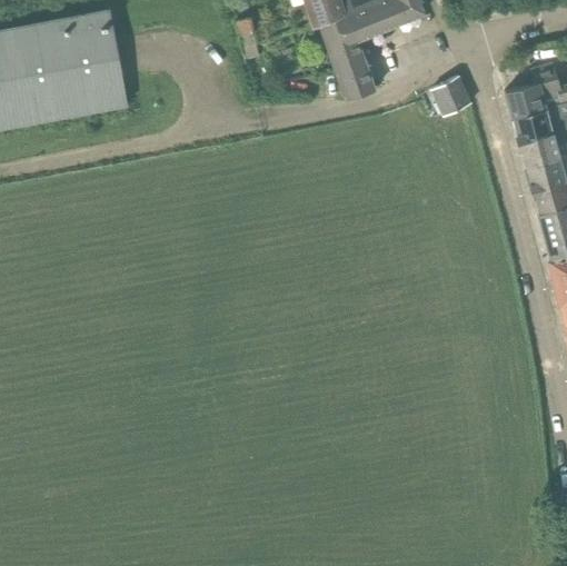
[(347,18),(340,1),(339,0),(304,0),(315,29),(347,18)]
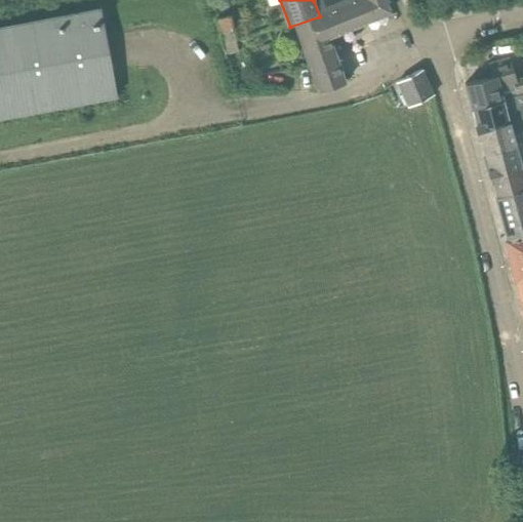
[(330,39),(394,12),(389,0),(363,0),(320,16),(290,27),(291,29),(297,27),(322,95),(349,84),(330,39)]
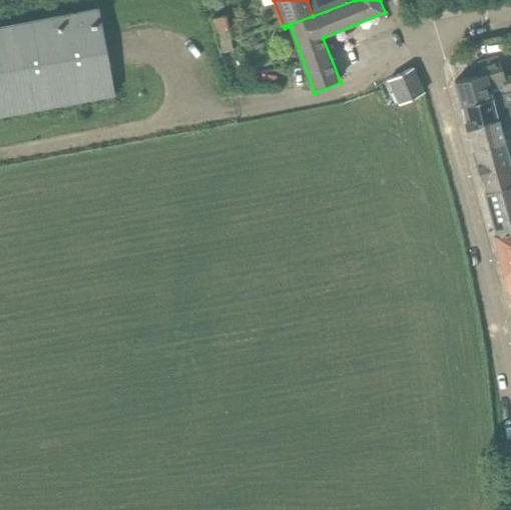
[(309,0),(307,1),(313,16),(355,0),(309,0)]
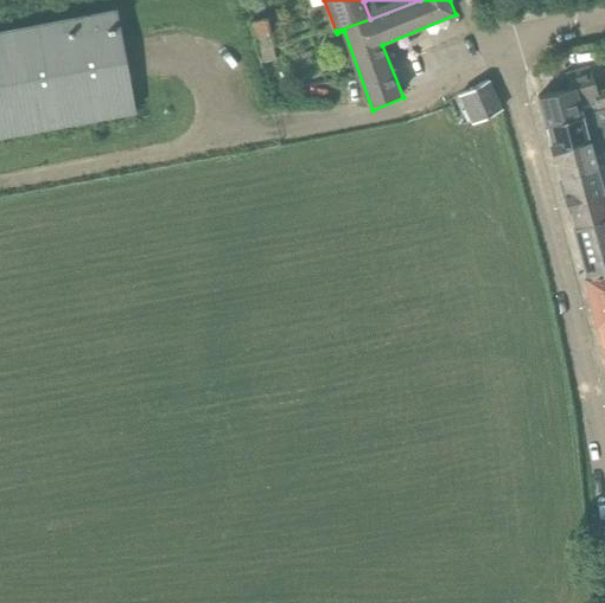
[(0,140),(137,115),(128,68),(118,14),(0,36),(0,140)]
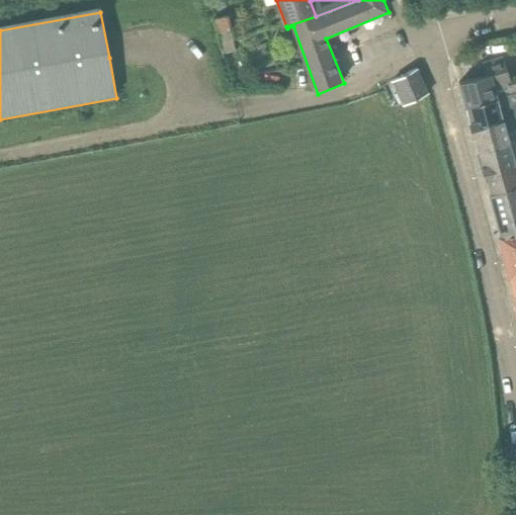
[(228,18),(212,22),(217,35),(230,32),(232,31),(228,18)]
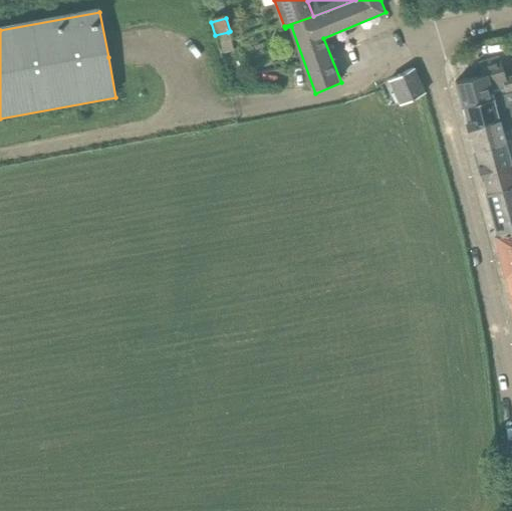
[(228,32),(215,35),(222,57),(235,53),(228,32)]
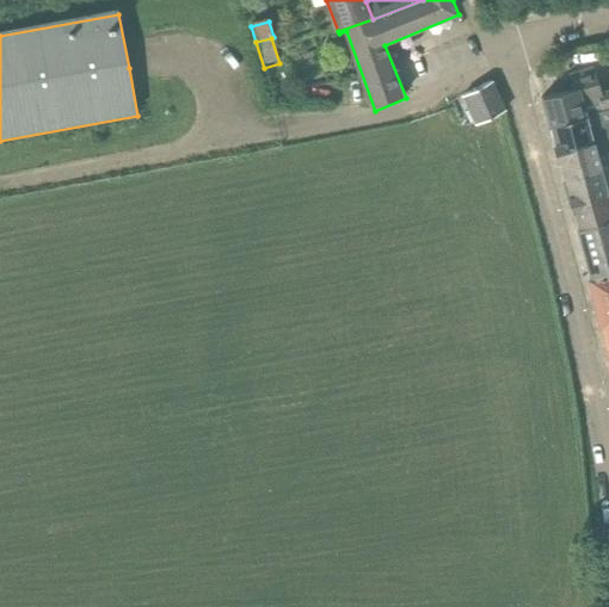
[(608,91),(603,93),(597,69),(572,76),(577,93),(543,101),(551,130),(608,113),(608,91)]
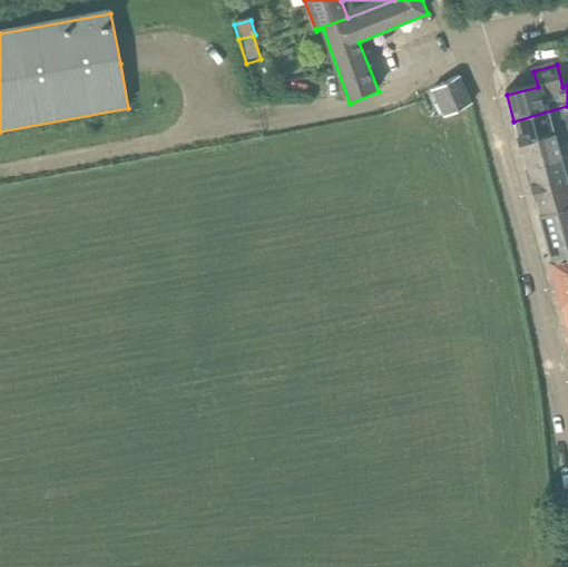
[(447,119),(472,107),(460,79),(434,93),(447,119)]
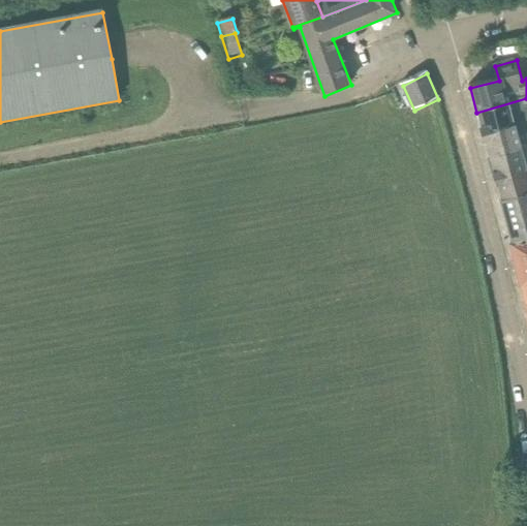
[(526,98),(476,113),(483,134),(526,122),(526,98)]
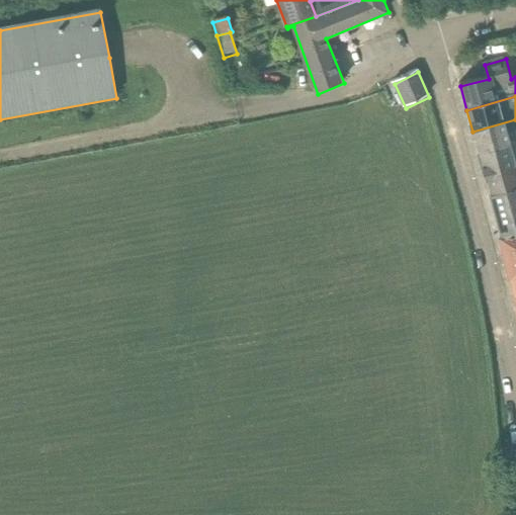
[(479,153),(510,145),(507,135),(515,133),(515,119),(473,132),(479,153)]
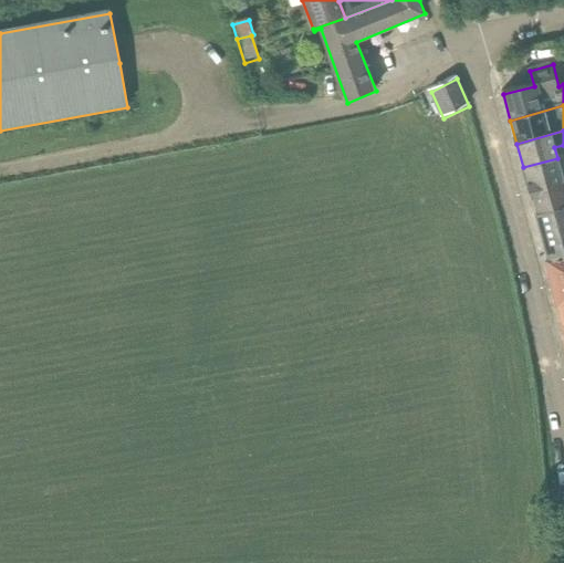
[(563,156),(557,158),(523,167),(530,191),(563,183),(563,156)]
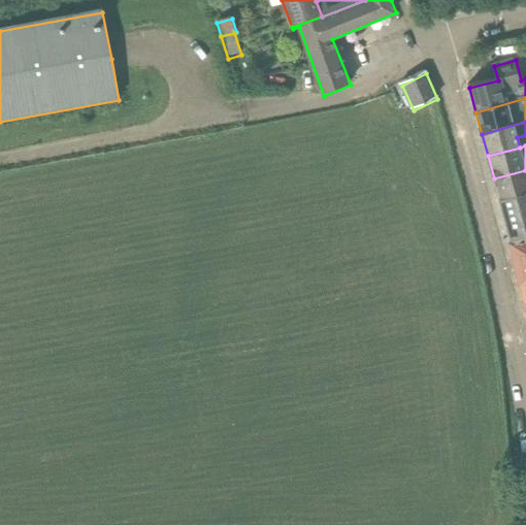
[(500,201),(525,194),(525,170),(494,178),(500,201)]
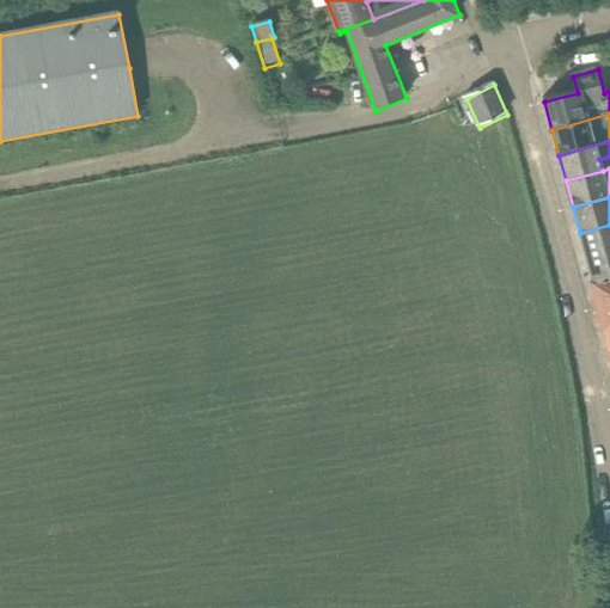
[(593,284),(609,280),(609,225),(580,233),(593,284)]
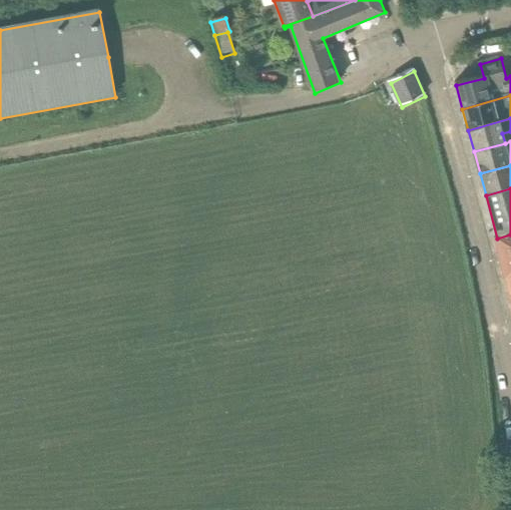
[(502,258),(510,256),(510,234),(497,238),(502,258)]
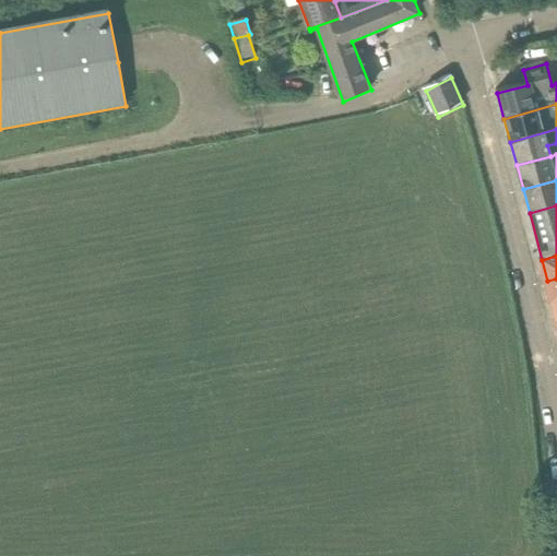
[(552,302),(553,302),(556,300),(556,279),(547,281),(552,302)]
